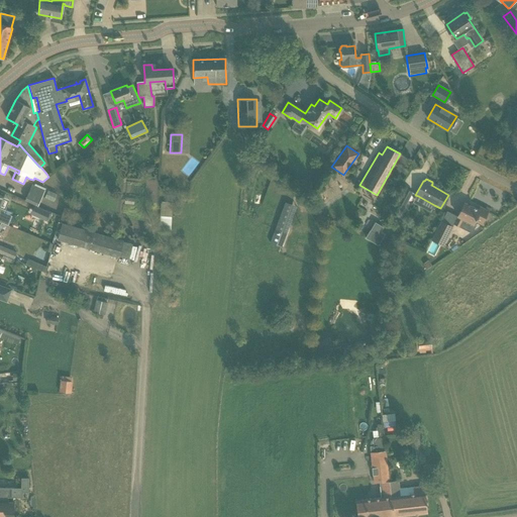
[(25,201),(37,207),(45,191),(43,190),(44,189),(37,186),(37,187),(32,185),(25,201)]
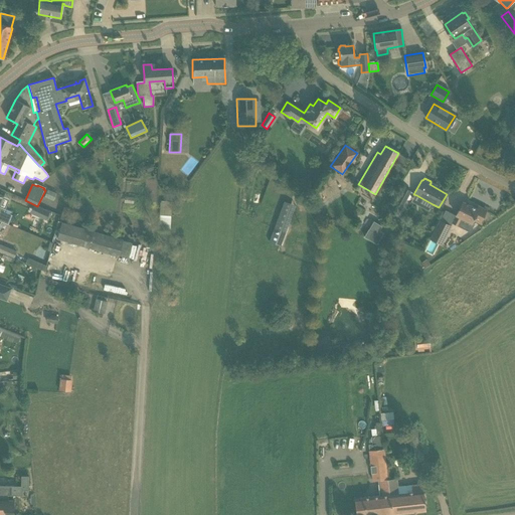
[(388,216),(403,223),(406,217),(399,214),(411,191),(403,187),(393,206),(388,216)]
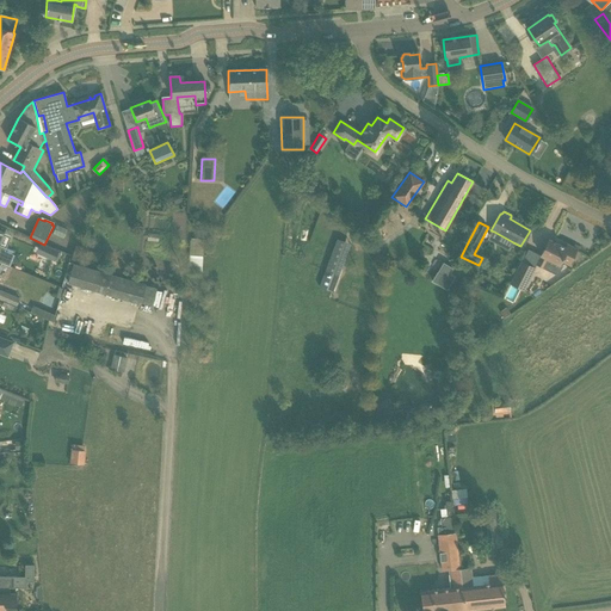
[(53,234),(63,238),(67,229),(57,224),(53,234)]
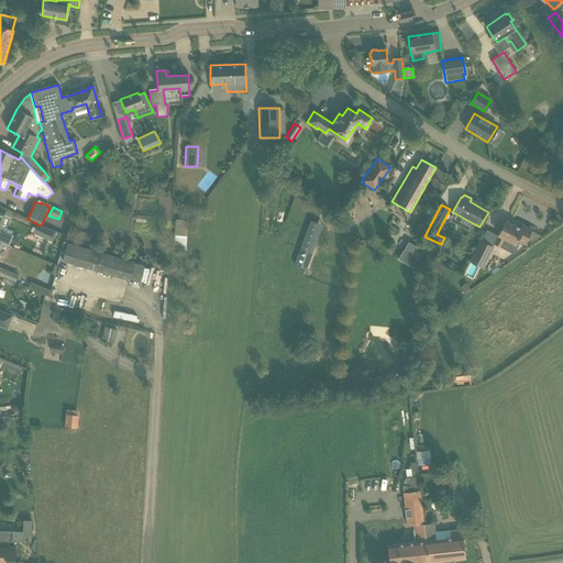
[(0,220),(2,214),(0,212),(0,241),(1,242),(8,245),(12,234),(3,231),(4,229),(0,225),(0,220)]
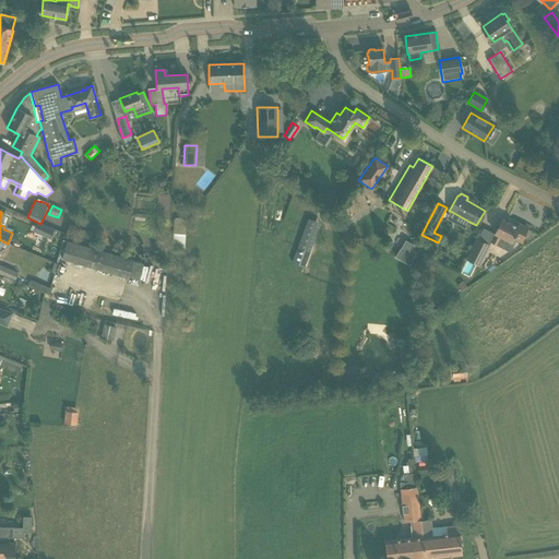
[(174,247),(186,247),(187,217),(175,217),(174,247)]
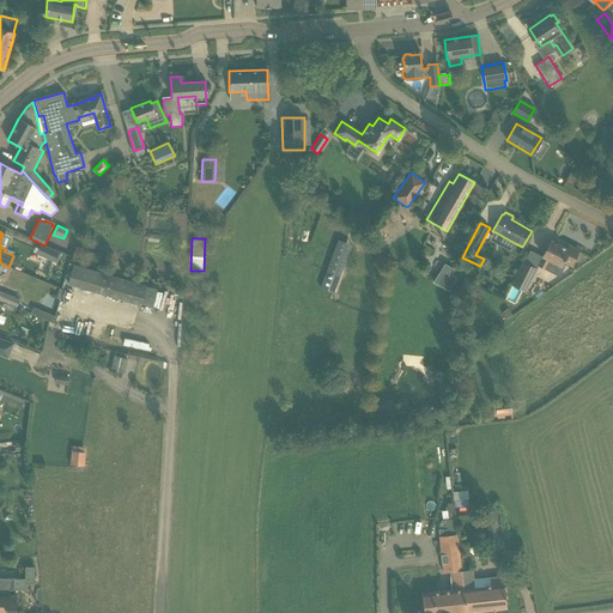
[(338,238),(327,271),(343,275),(352,243),(338,238)]
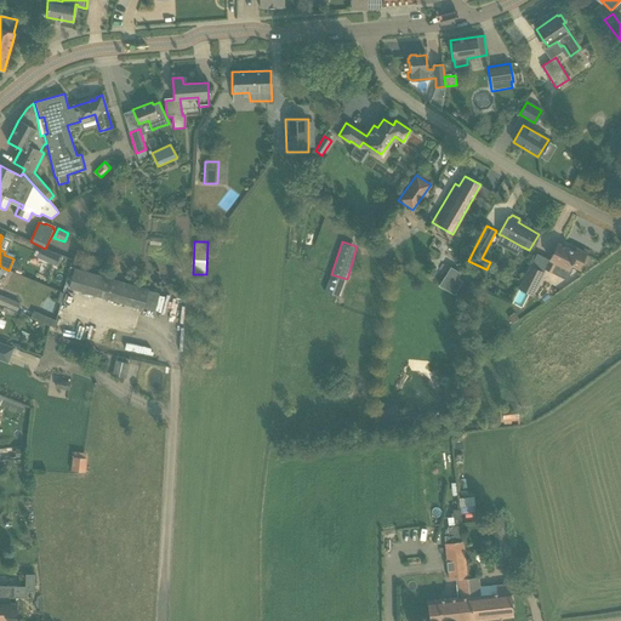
[(545,268),(567,279),(571,271),(568,269),(570,265),(579,268),(580,265),(586,254),(577,250),(576,252),(558,244),(552,255),(545,268)]
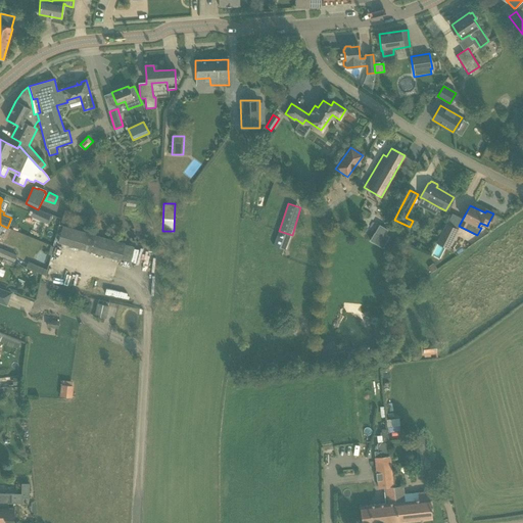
[(43,212),(40,221),(46,224),(47,223),(49,224),(52,217),(50,216),(43,212)]
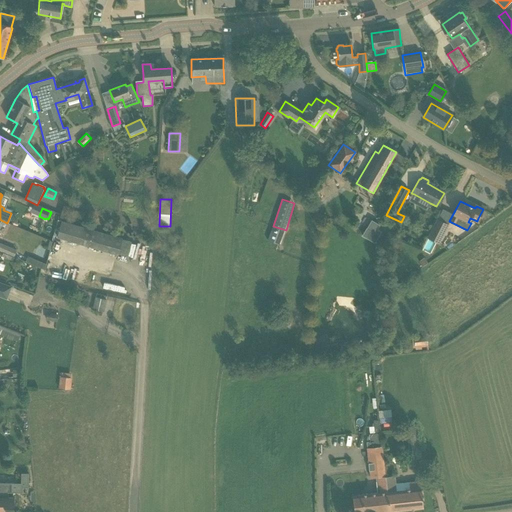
[(76,211),(74,217),(84,220),(86,214),(76,211)]
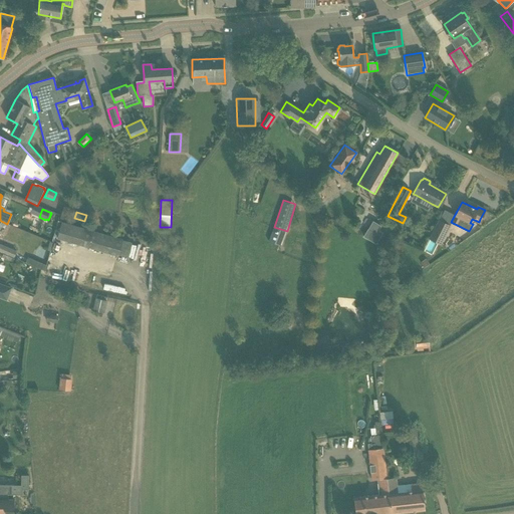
[(429,239),(440,244),(450,225),(439,219),(429,239)]
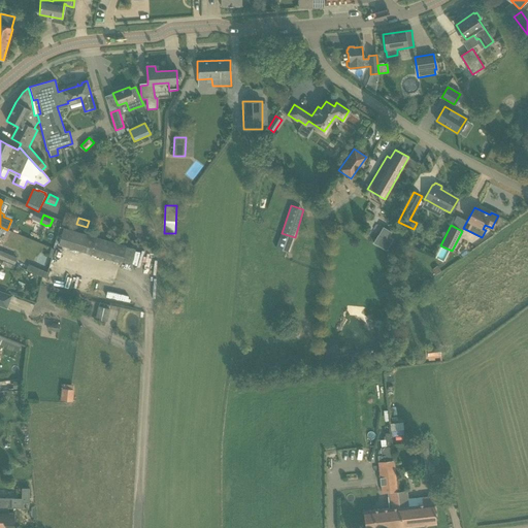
[(383,227),(372,243),(386,251),(393,238),(389,236),(391,232),(383,227)]
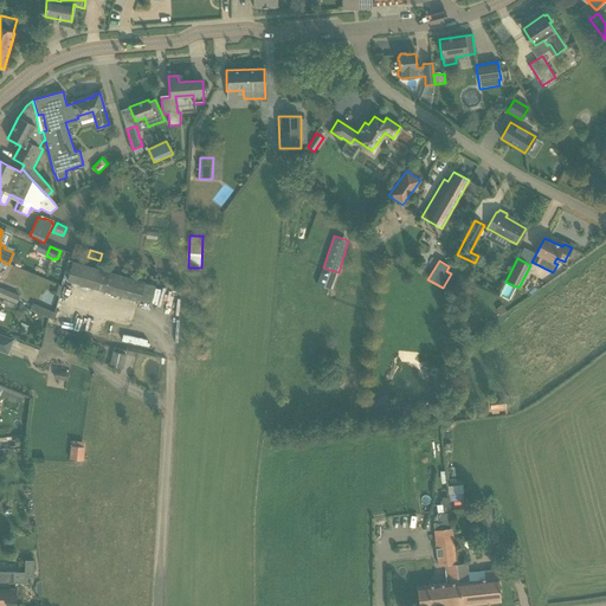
[(140,301),(150,304),(155,287),(118,276),(73,262),(68,281),(140,302),(140,301)]
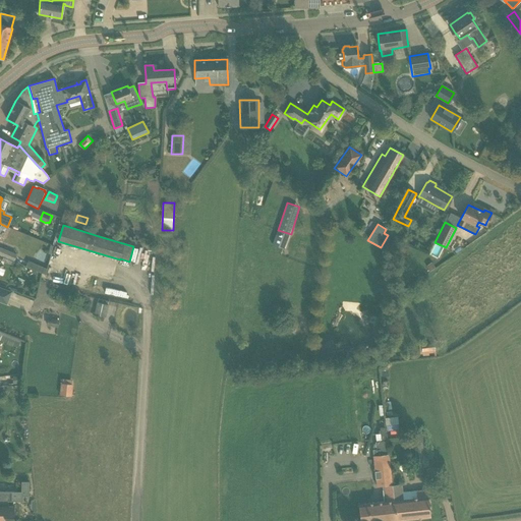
[(397,238),(389,243),(392,248),(400,243),(397,238)]
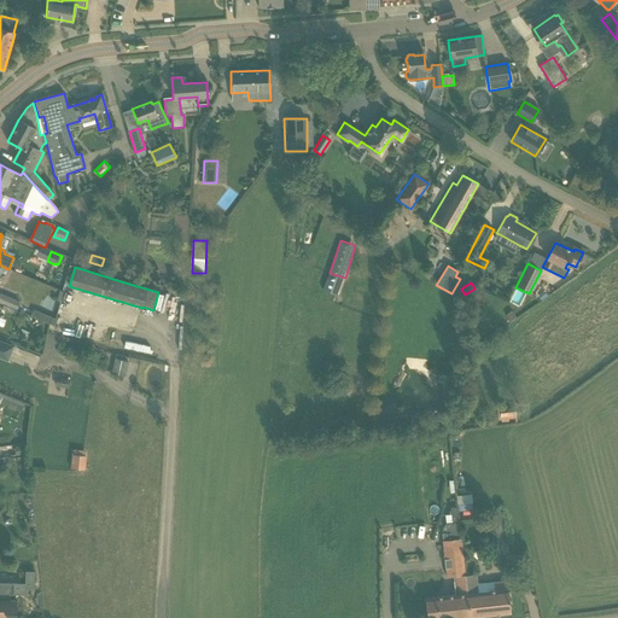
[(19,302),(0,293),(0,303),(16,310),(19,302)]
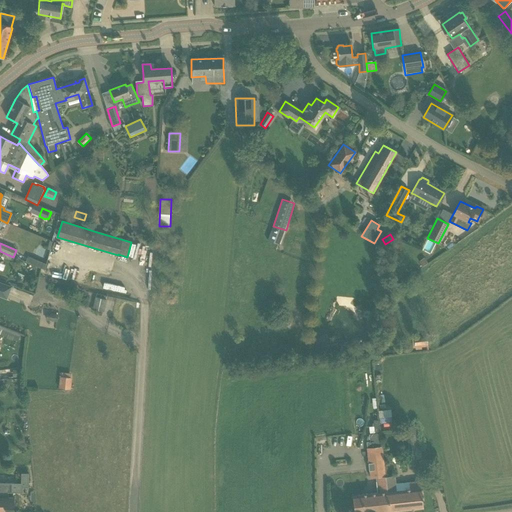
[(424,258),(419,262),(422,267),(428,263),(424,258)]
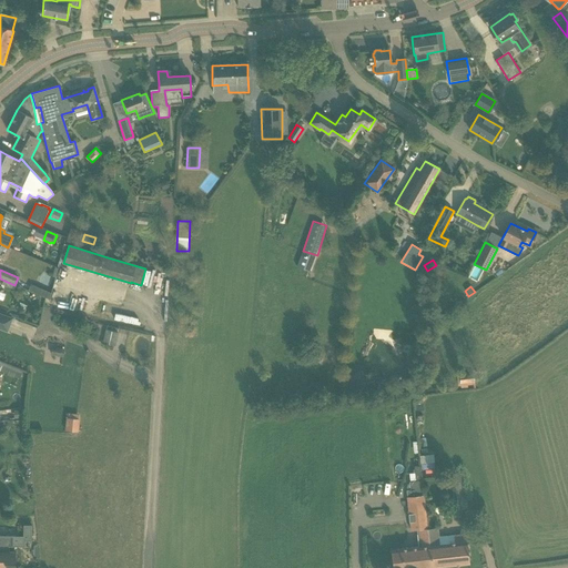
[(38,287),(36,293),(50,300),(52,294),(38,287)]
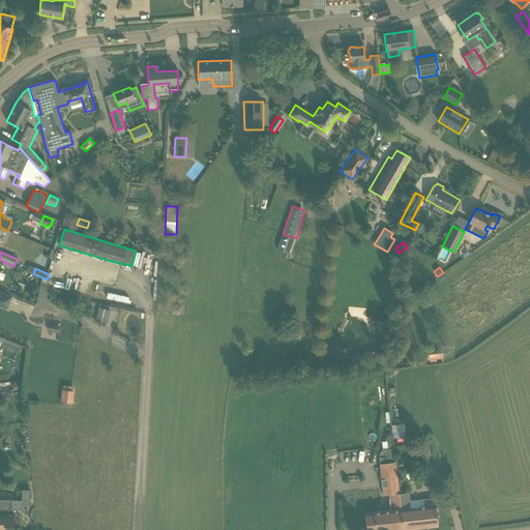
[(0,306),(6,308),(11,297),(0,292),(0,306)]
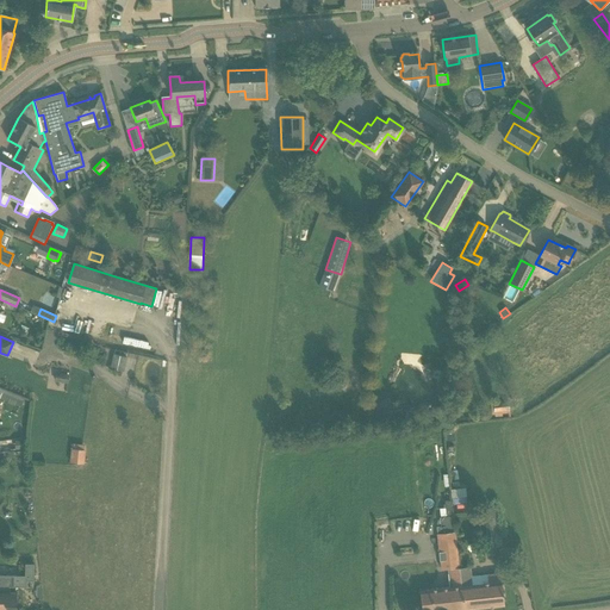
[(110,368),(124,372),(128,358),(113,354),(110,368)]
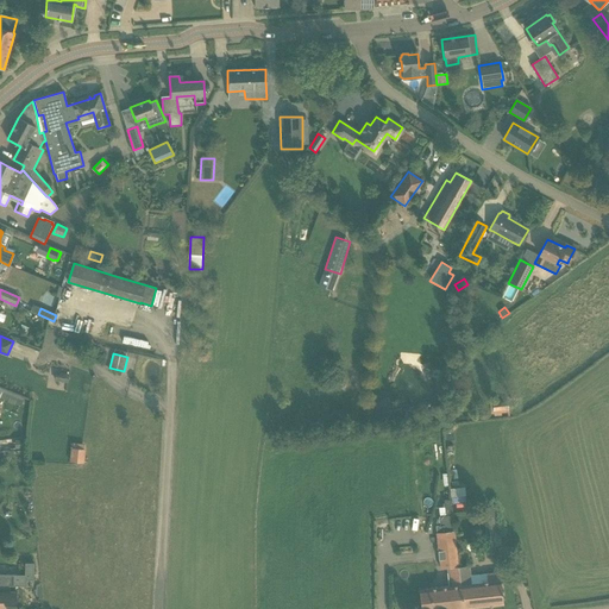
[(56,372),(55,381),(68,383),(69,375),(56,372)]
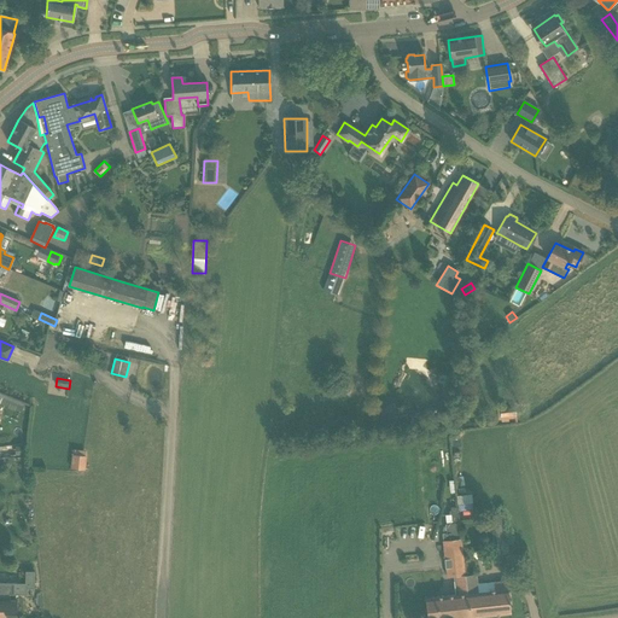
[(0,403),(21,413),(25,404),(0,394),(0,403)]
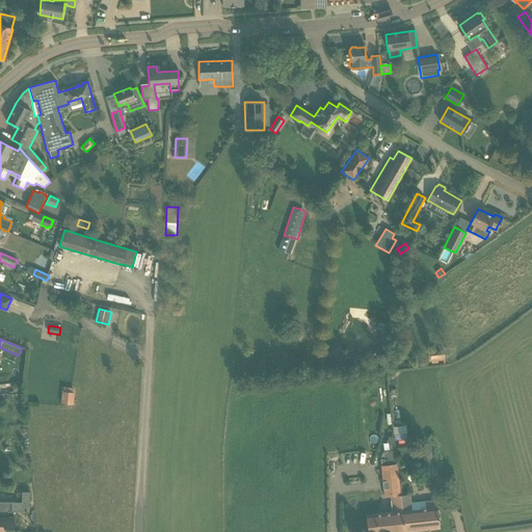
[(428,351),(430,362),(445,360),(443,349),(428,351)]
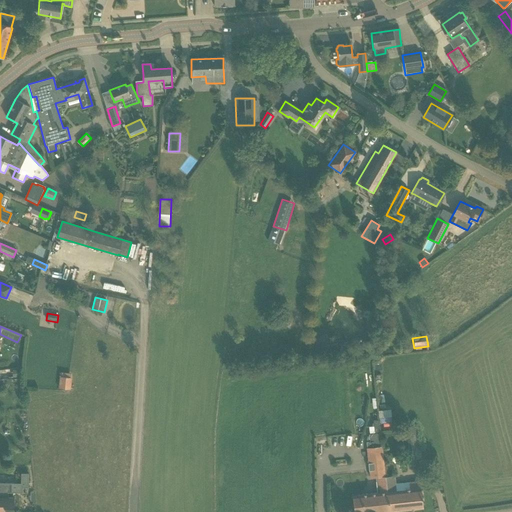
[(22,369),(13,370),(13,378),(23,377),(22,369)]
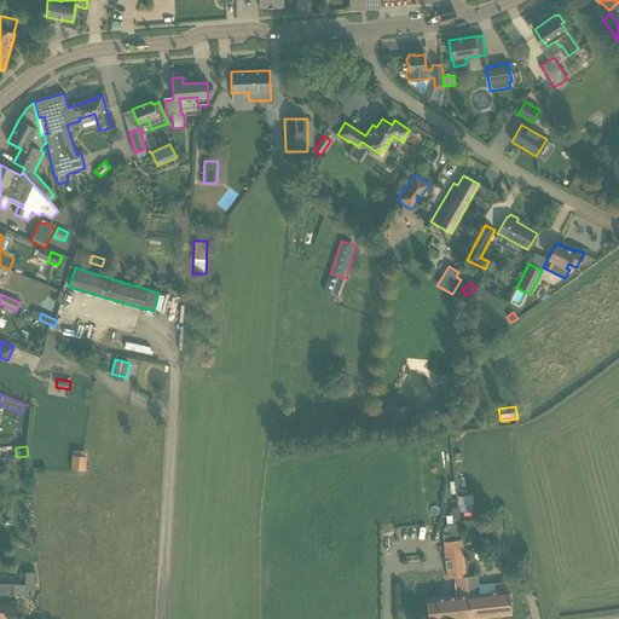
[(73,455),(70,470),(86,472),(87,457),(86,457),(86,452),(75,451),(74,456),(73,455)]
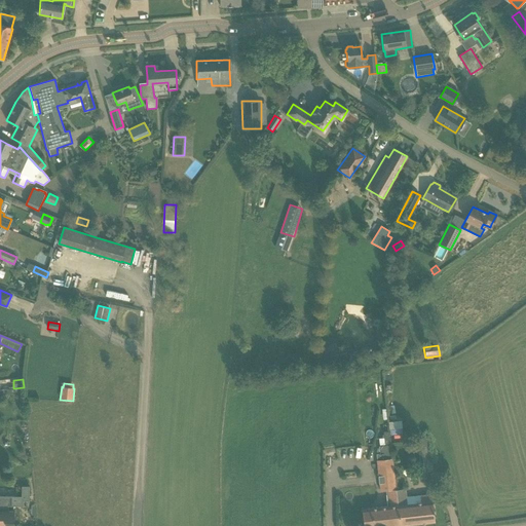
[(401,420),(388,422),(389,429),(402,428),(402,420),(401,420)]
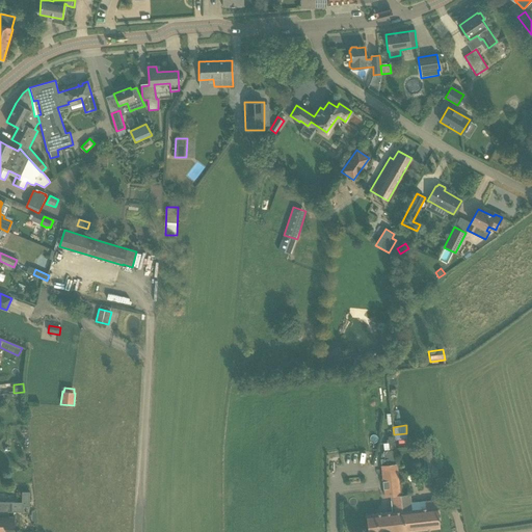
[(384,459),(380,459),(381,466),(380,466),(384,498),(390,497),(401,496),(396,450),(384,451),(383,452),(384,459)]
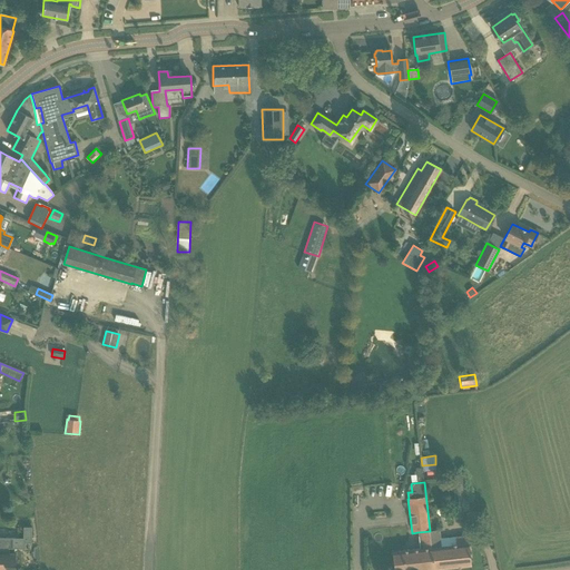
[(0,569),(15,569),(16,553),(9,553),(9,549),(27,549),(28,548),(26,548),(26,543),(31,543),(31,528),(23,527),(23,538),(6,538),(6,539),(0,539),(0,569)]
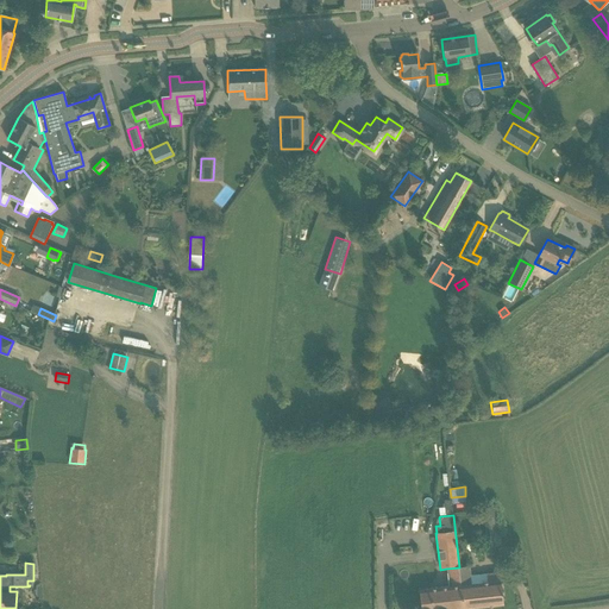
[(471,584),(460,585),(464,608),(503,604),(501,584),(500,573),(488,575),(471,576),(471,584)]
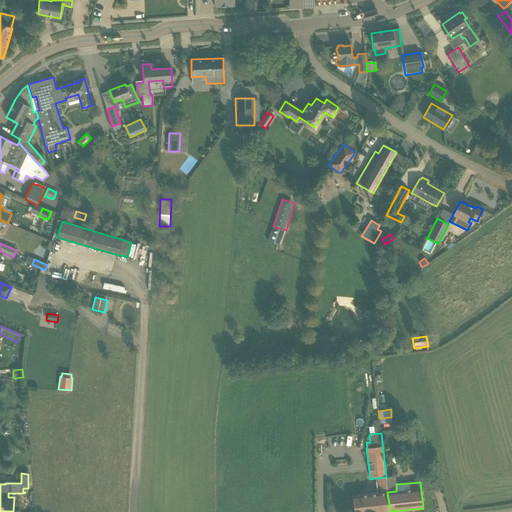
[(379,493),(352,496),(352,498),(353,511),(386,511),(390,511),(387,492),(379,493)]
